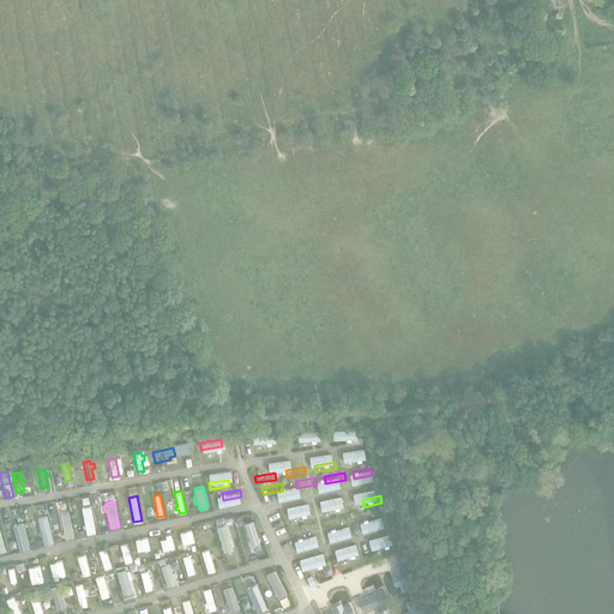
[(353,503),(333,507),(335,513),(355,509),(353,503)]
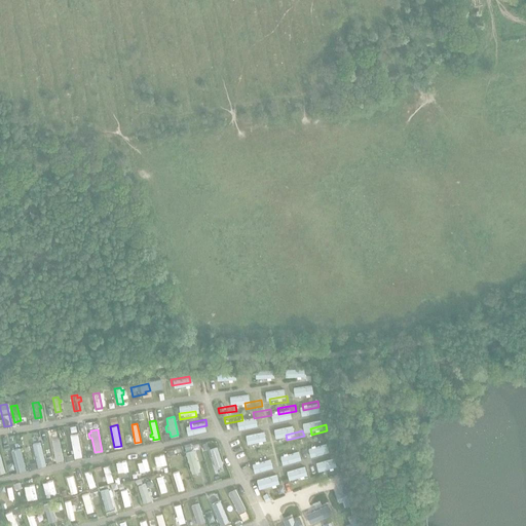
[(74,458),(81,456),(77,433),(70,434),(74,458)]
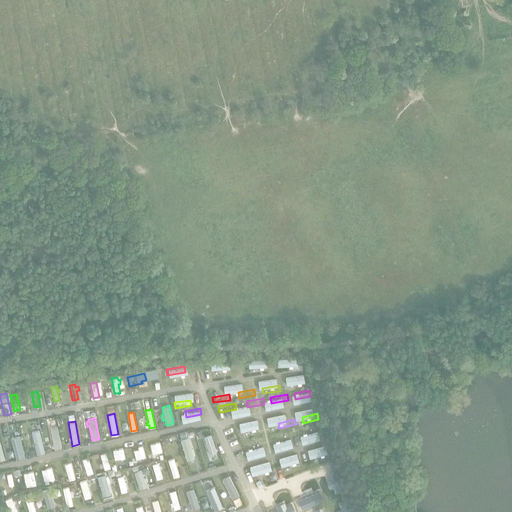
[(269,425),(253,429),(254,435),(271,430),(269,425)]
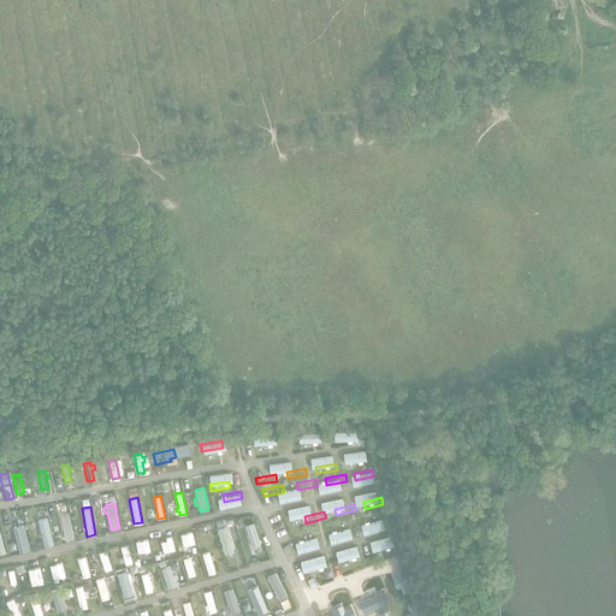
[(367,514),(372,532),(379,529),(374,511),(367,514)]
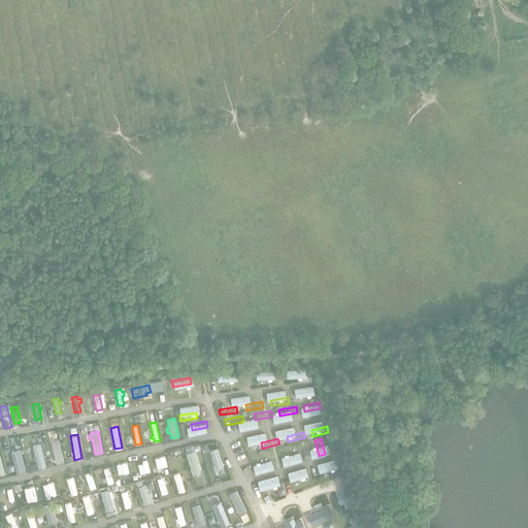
[(52,441),(56,463),(63,462),(59,440),(52,441)]
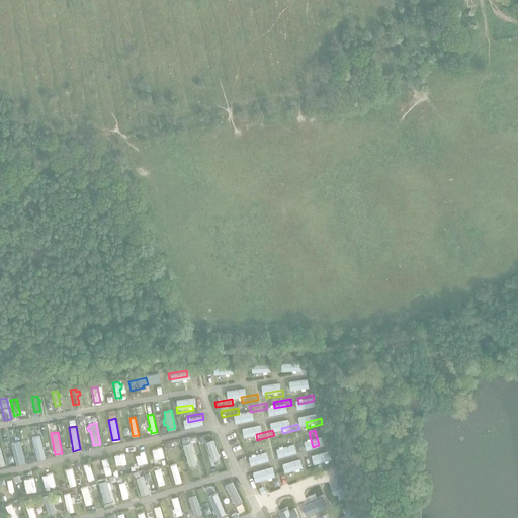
[(293,436),(297,451),(304,449),(298,434),(293,436)]
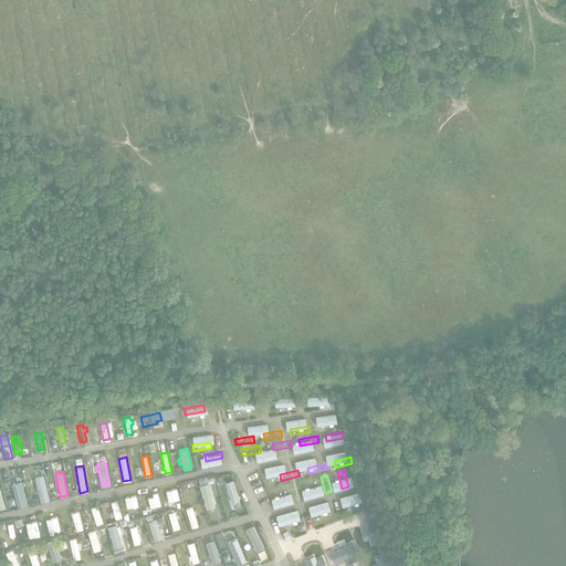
[(35,478),(41,501),(49,500),(43,475),(35,478)]
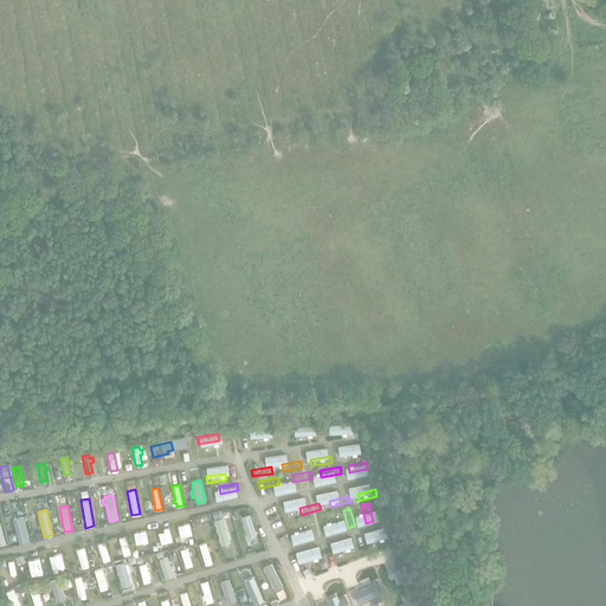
[(290,510),(271,515),(272,522),(291,517),(290,510)]
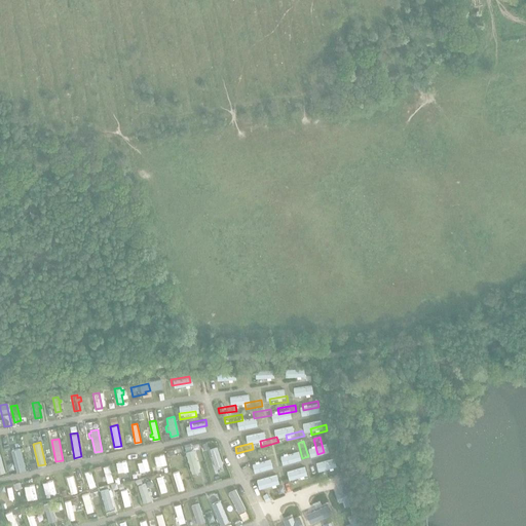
[(278,448),(283,463),(289,461),(285,446),(278,448)]
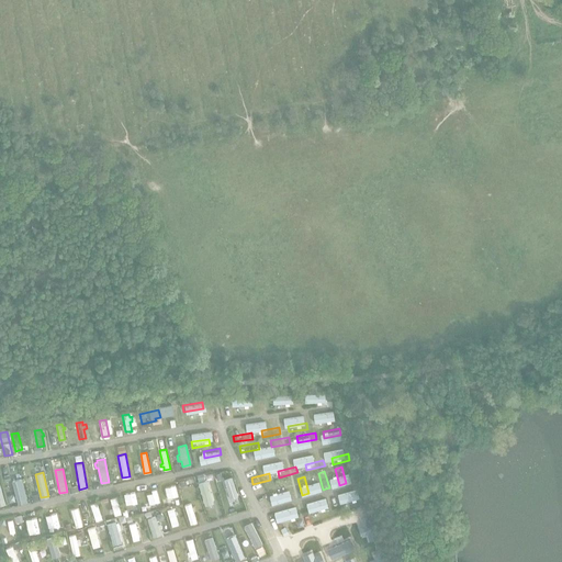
[(26,499),(21,480),(13,482),(19,502),(26,499)]
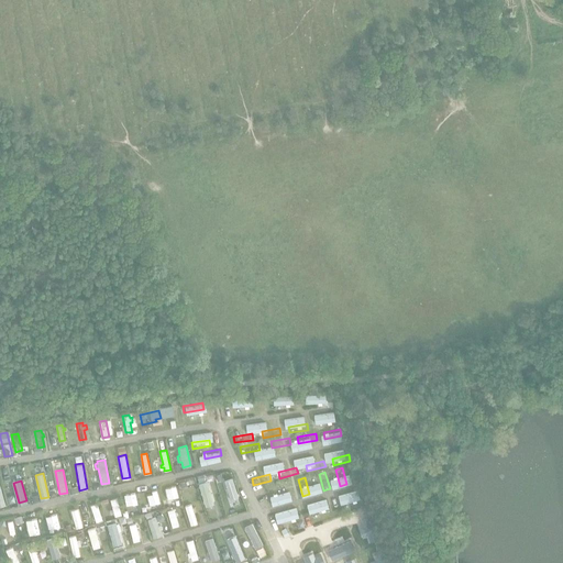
[(213,504),(207,481),(199,484),(205,506),(213,504)]
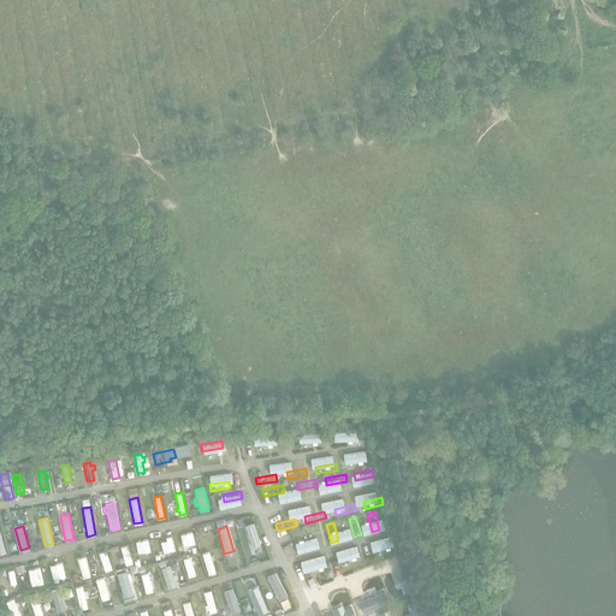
[(304,529),(309,548),(317,546),(312,528),(304,529)]
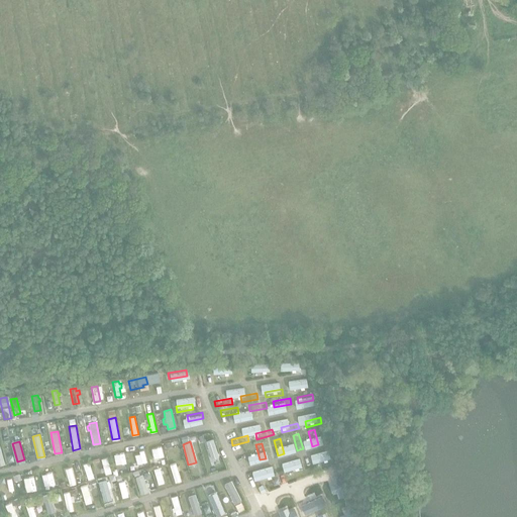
[(136,447),(139,464),(145,463),(142,445),(136,447)]
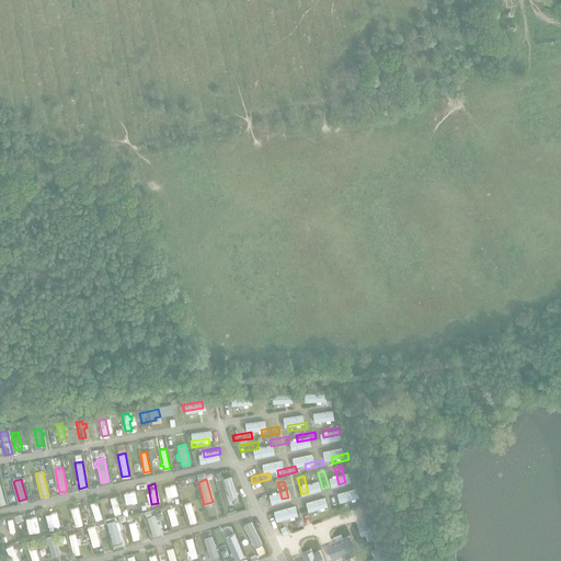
[(272,484),(255,488),(256,493),(273,490),(272,484)]
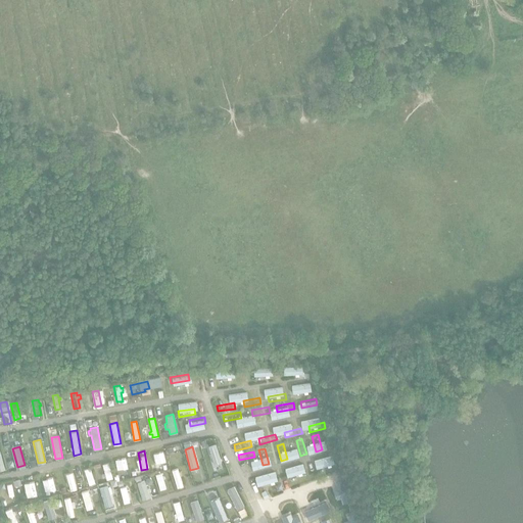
[(205,462),(212,480),(219,477),(211,460),(205,462)]
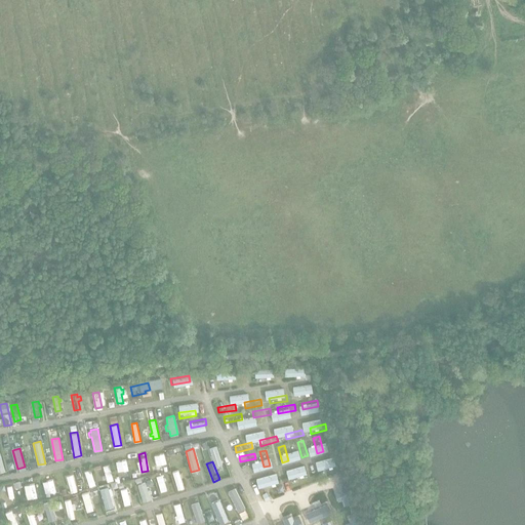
[(121,465),(124,479),(129,478),(127,463),(121,465)]
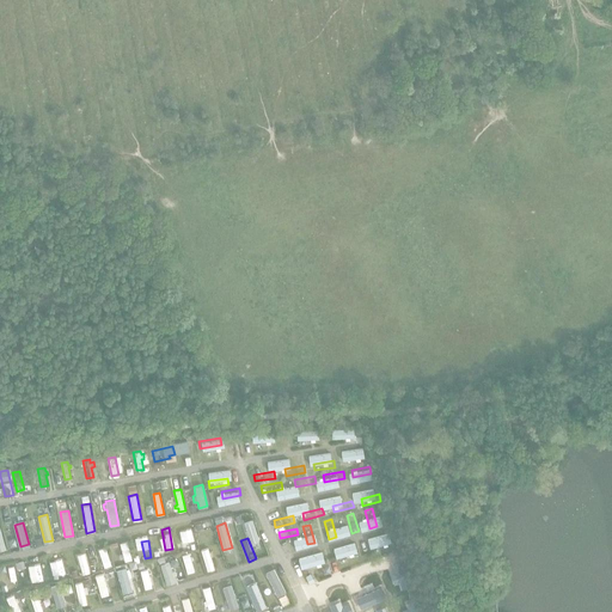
[(390,540),(372,546),(374,554),(392,548),(390,540)]
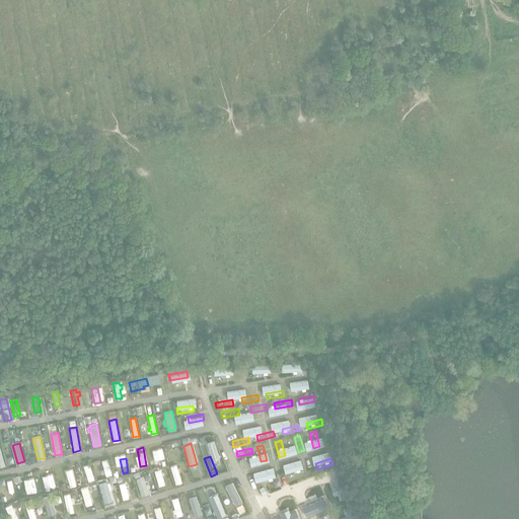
[(101,460),(105,475),(112,474),(107,459),(101,460)]
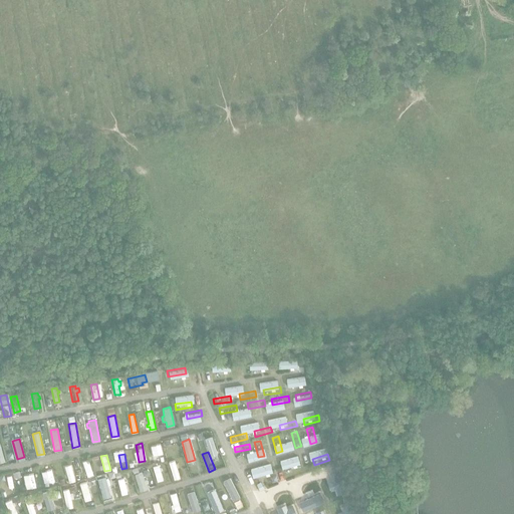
[(297,456),(281,460),(283,466),(299,462),(297,456)]
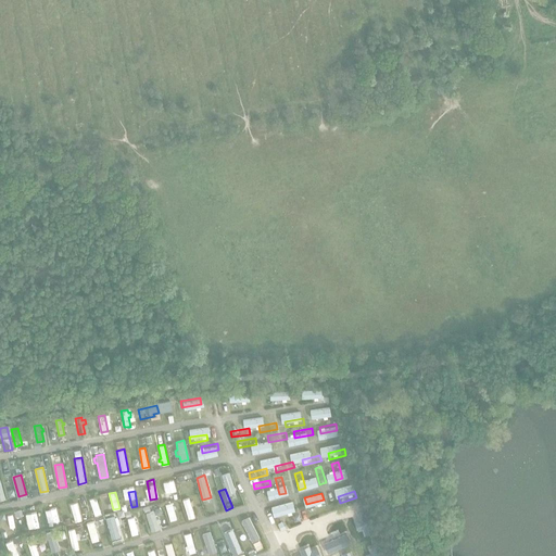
[(89,498),(95,515),(101,513),(96,496),(89,498)]
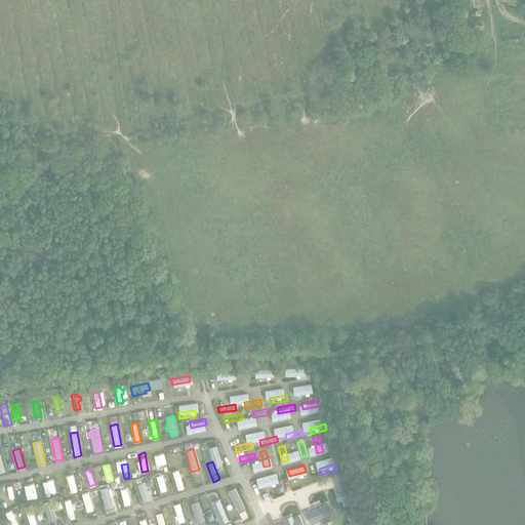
[(172,472),(177,489),(184,487),(180,477),(183,477),(180,473),(178,473),(177,470),(172,472)]
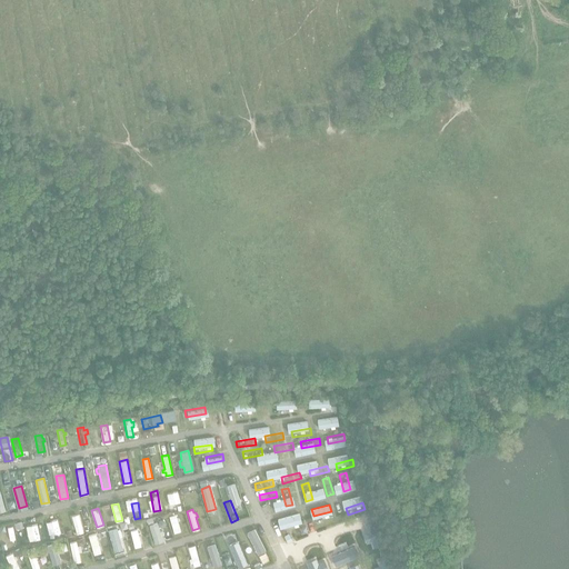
[(299,513),(305,530),(310,528),(306,511),(299,513)]
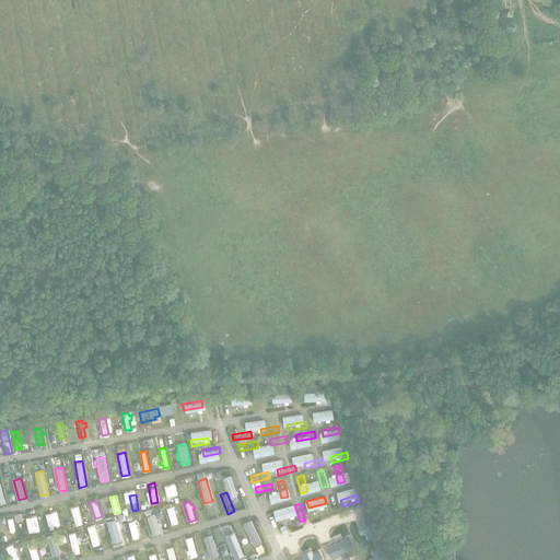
[(364,503),(347,511),(349,516),(368,509),(364,503)]
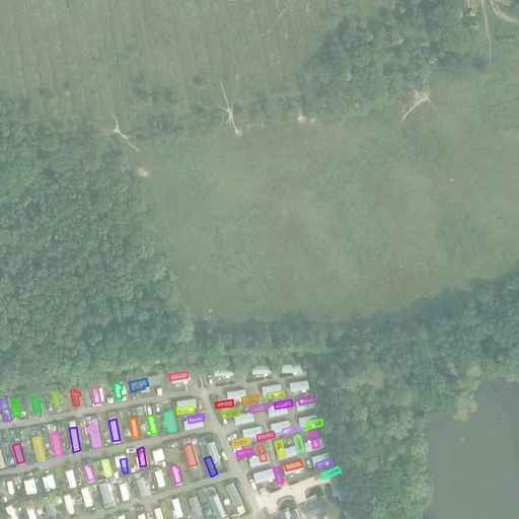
[(65,470),(70,487),(76,485),(71,468),(65,470)]
